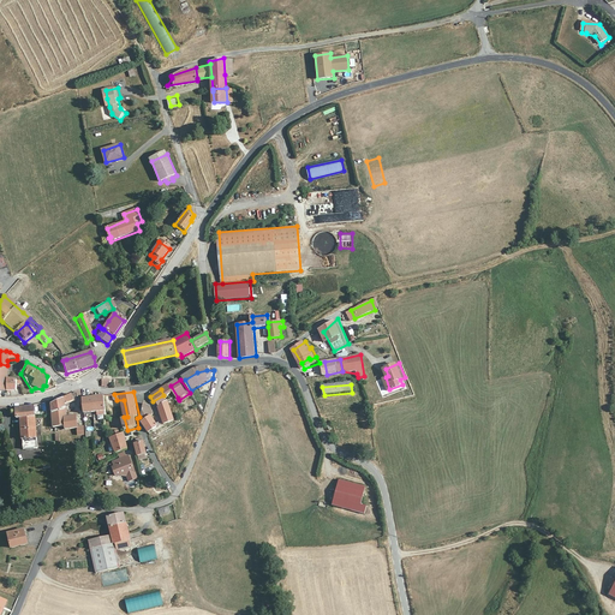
[(75,393),(49,405),(52,416),(64,413),(64,408),(67,407),(76,402),(78,398),(77,395),(75,393)]
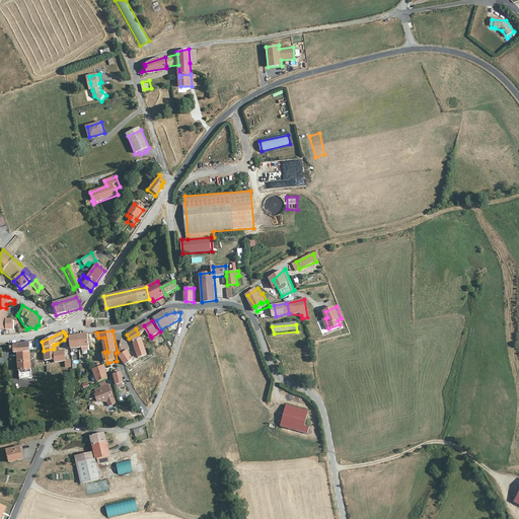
[(89,336),(72,336),(72,349),(89,348),(89,336)]
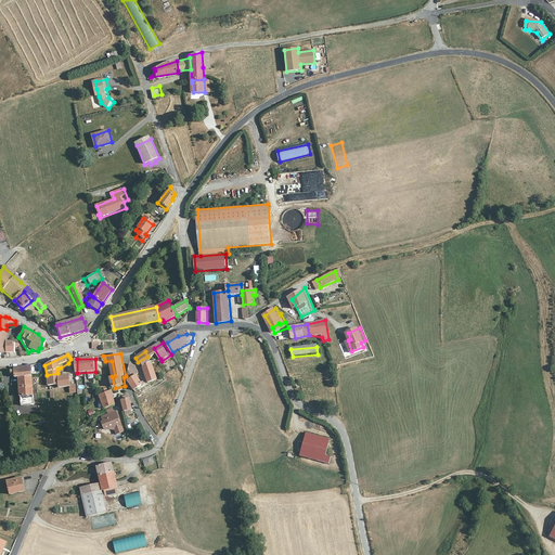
[(131,382),(139,375),(141,374),(136,362),(133,362),(131,370),(131,382)]
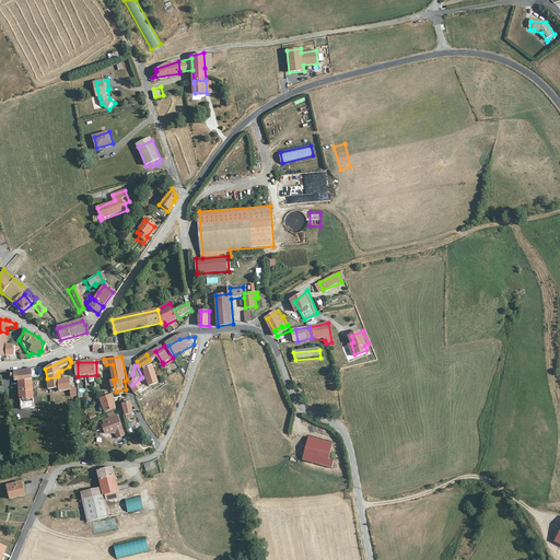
[(31,372),(13,374),(14,383),(19,383),(21,411),(34,410),(31,372)]
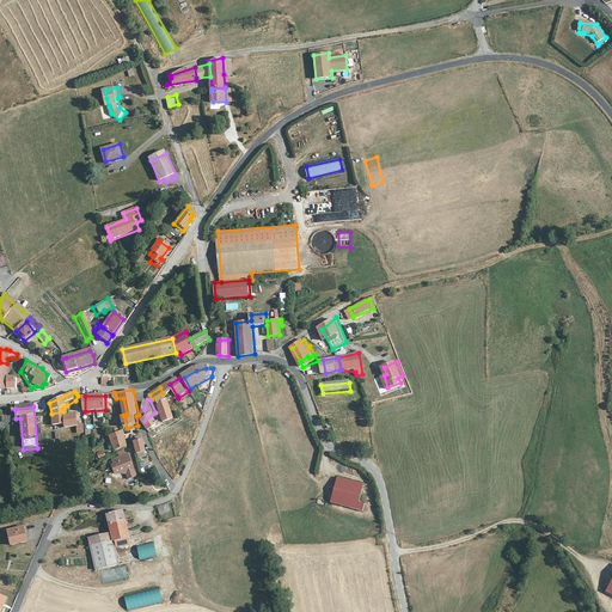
[(167,421),(176,418),(177,417),(173,407),(164,410),(167,421)]
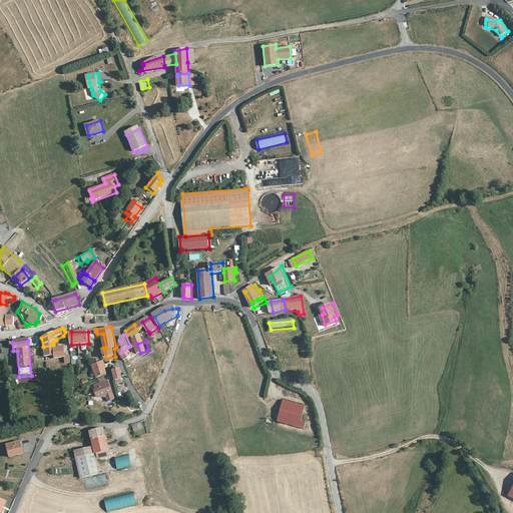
[(44,357),(45,357),(53,356),(53,352),(54,351),(53,345),(43,347),(44,357)]
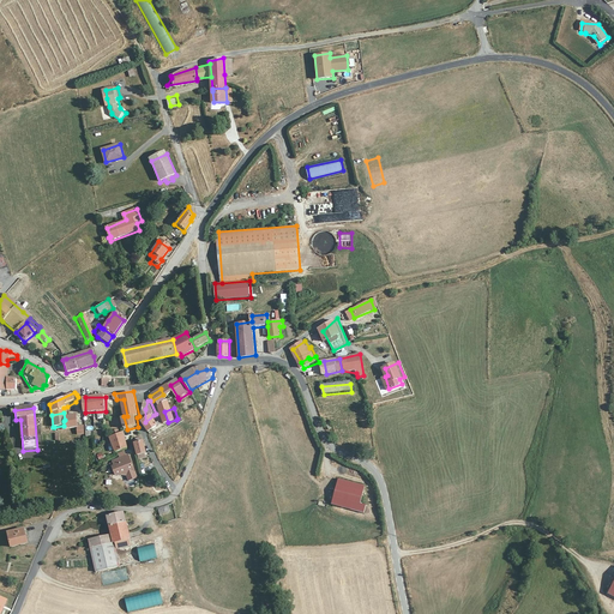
[(145,422),(151,432),(164,425),(162,422),(158,423),(154,415),(145,422)]
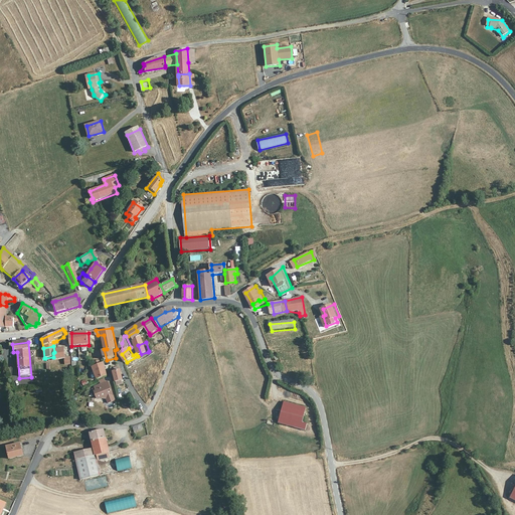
[(53,353),(53,357),(54,361),(64,360),(64,359),(63,351),(54,352),(53,353)]
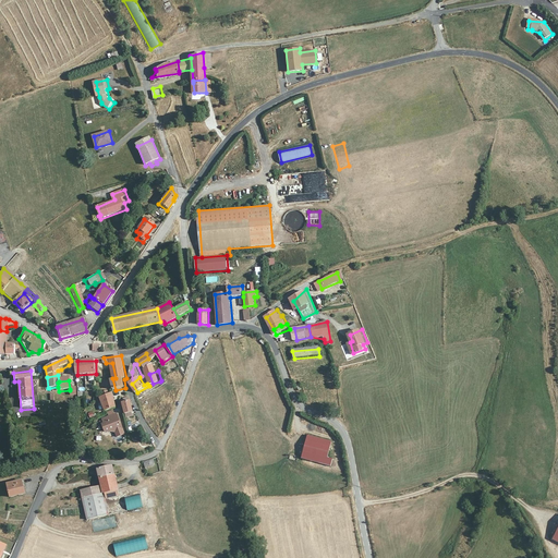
[(113,393),(102,398),(108,410),(119,407),(113,393)]
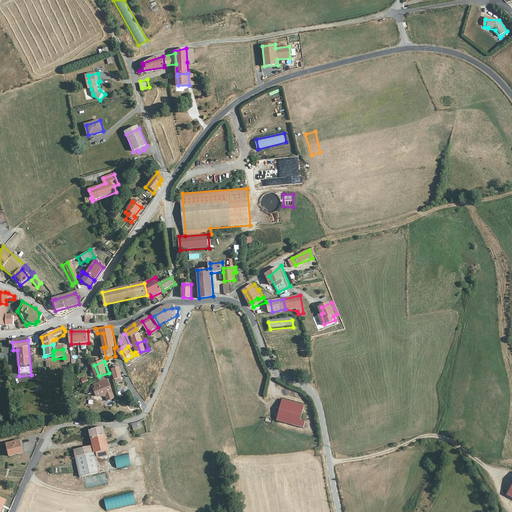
[(105,383),(103,379),(92,384),(93,388),(92,389),(95,395),(99,394),(105,395),(107,400),(113,396),(107,382),(105,383)]
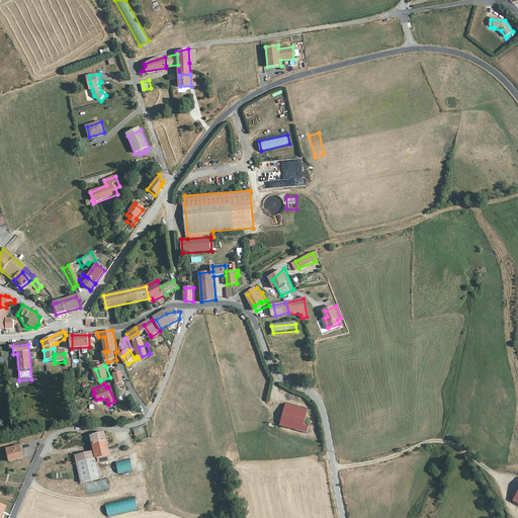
[(307,409),(284,404),(278,425),(306,432),(308,426),(304,425),(307,409)]
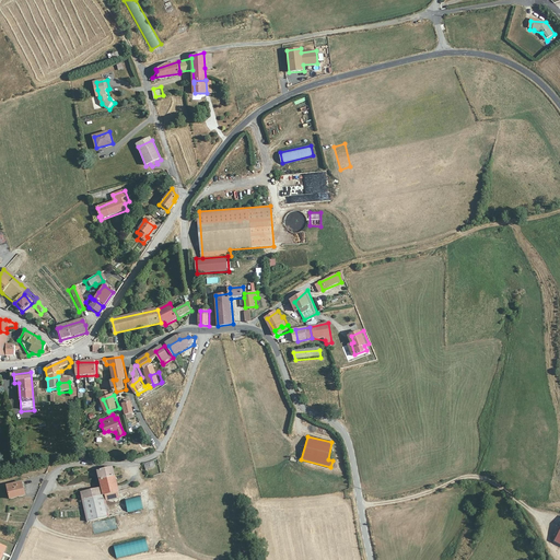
[(154,461),(146,463),(148,469),(156,467),(154,461)]
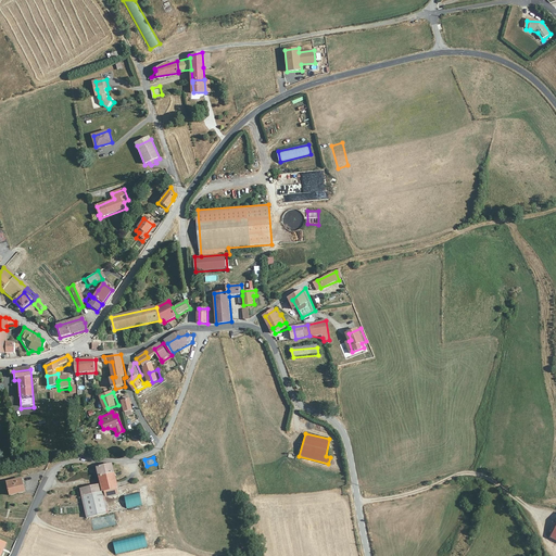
[(98,467),(101,479),(102,482),(104,494),(119,490),(113,464),(98,467)]
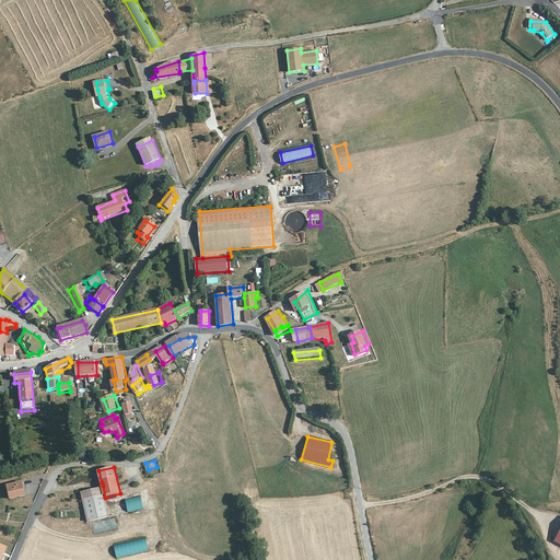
[(22,483),(8,487),(10,500),(24,497),(22,483)]
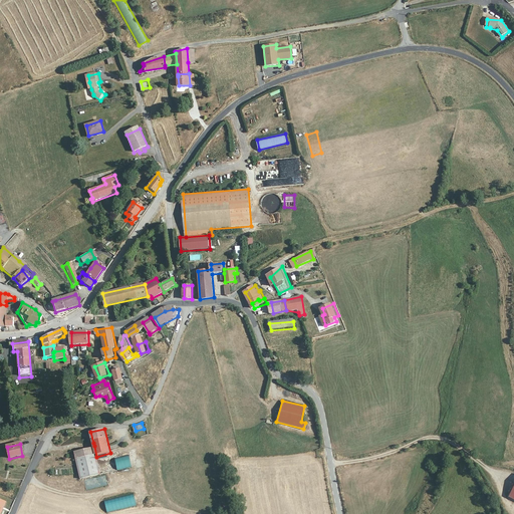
[(94,446),(75,451),(78,462),(96,457),(94,446)]
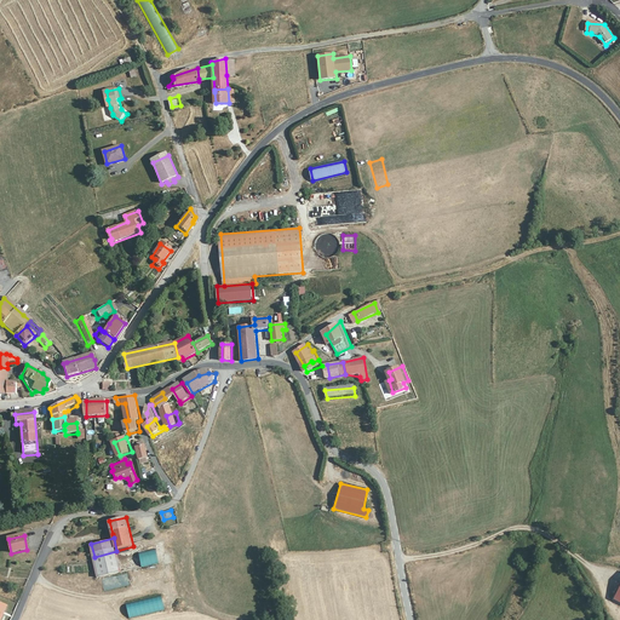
[(156,550),(141,555),(143,566),(159,562),(156,550)]
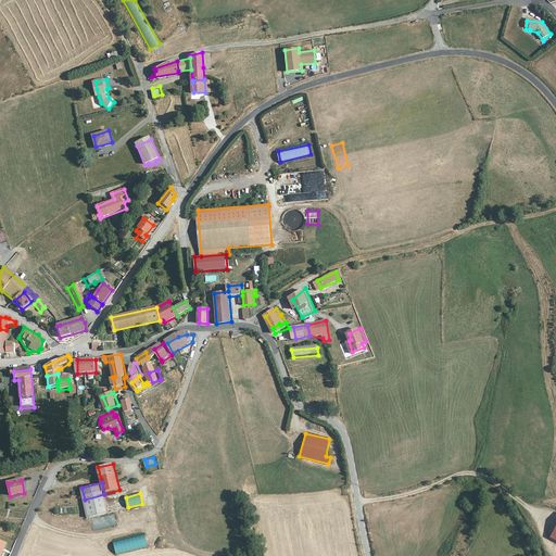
[(85,500),(88,516),(109,510),(106,498),(104,494),(85,500)]
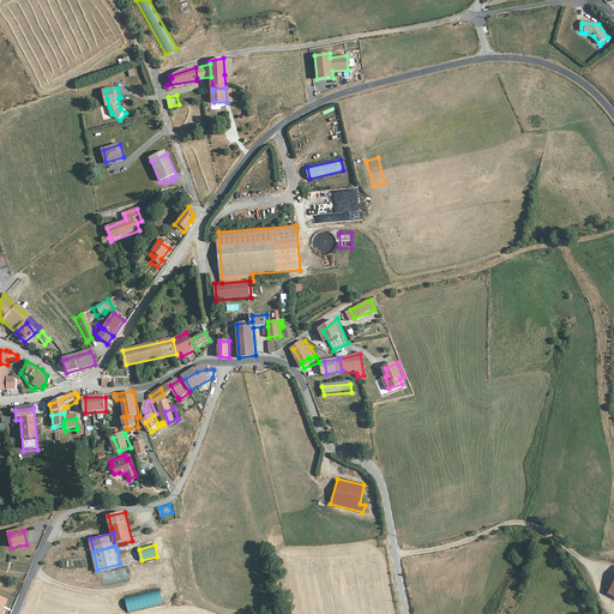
[(127,569),(101,572),(102,584),(128,581),(127,569)]
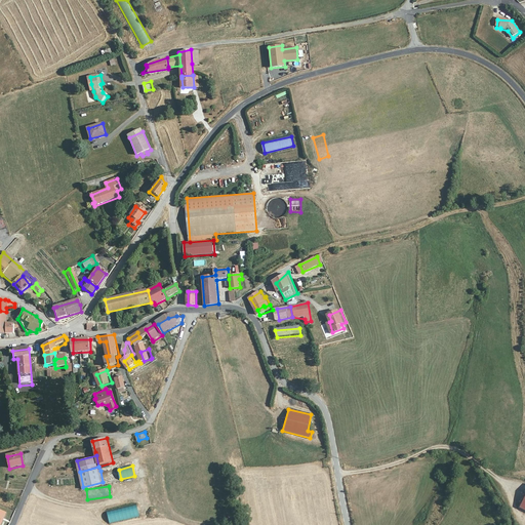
[(137,505),(108,512),(111,522),(140,514),(137,505)]
